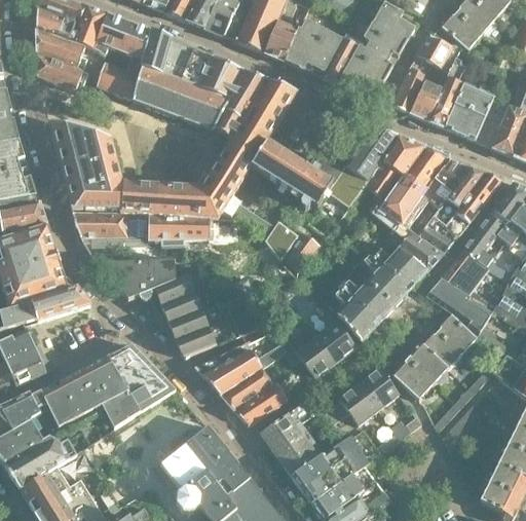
[(36,0),(36,7),(74,23),(78,24),(85,5),(81,4),(81,3),(73,0),(36,0)]
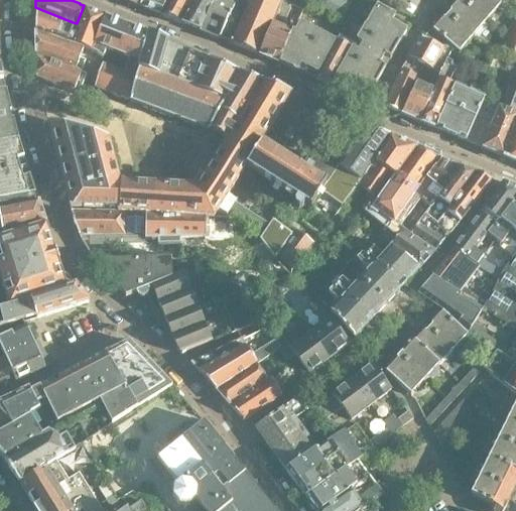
[(141,0),(140,3),(160,11),(165,0),(141,0)]
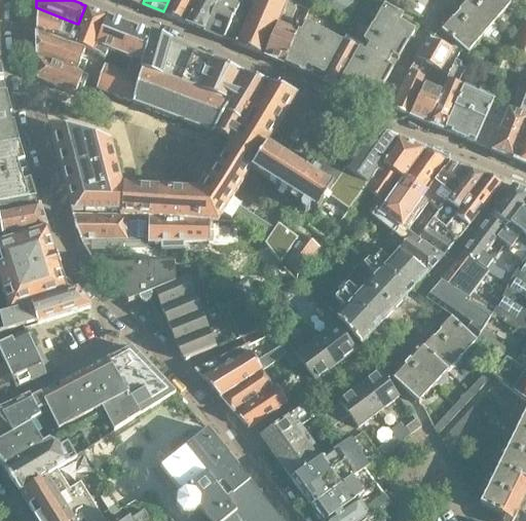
[(168,0),(163,11),(185,20),(195,0),(168,0)]
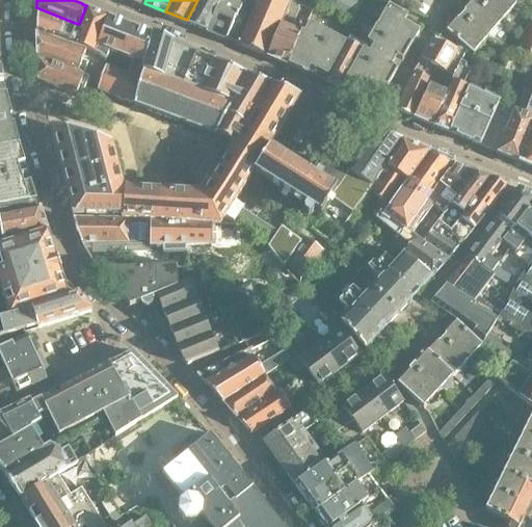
[(197,0),(187,20),(206,28),(219,0),(197,0)]
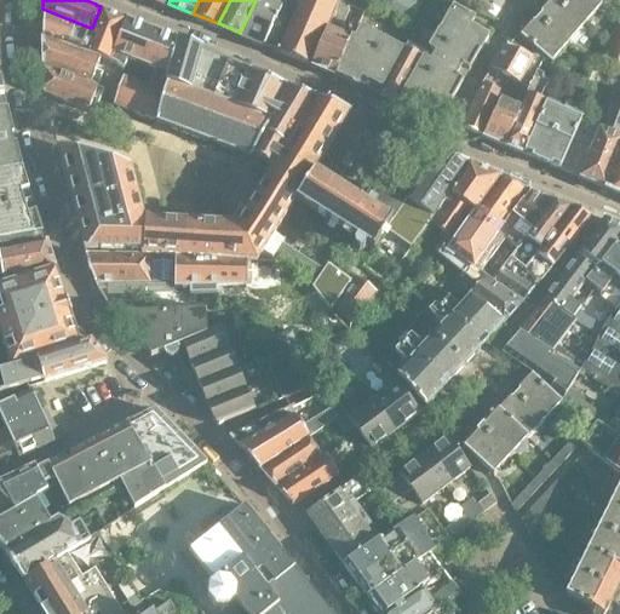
[(256,0),(240,33),(263,41),(264,41),(281,1),(281,0),(256,0)]
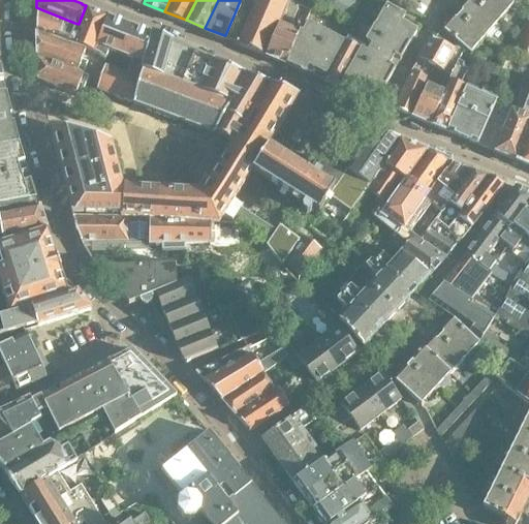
[(240,0),(240,1),(225,35),(266,52),(278,20),(280,20),(288,0),(240,0)]
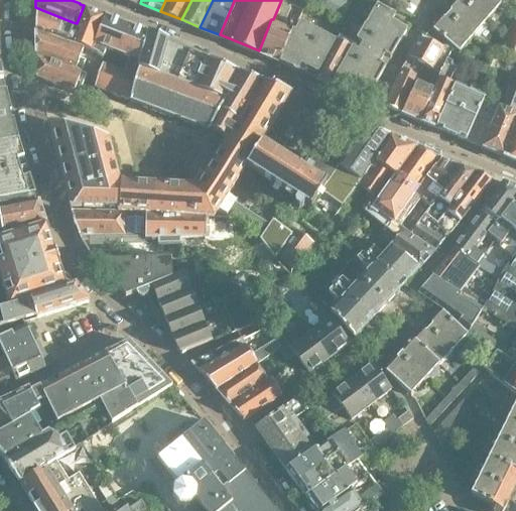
[(271,19),(259,50),(278,58),(291,28),(292,27),(282,23),(291,1),(289,0),(281,0),(273,19),(271,19)]
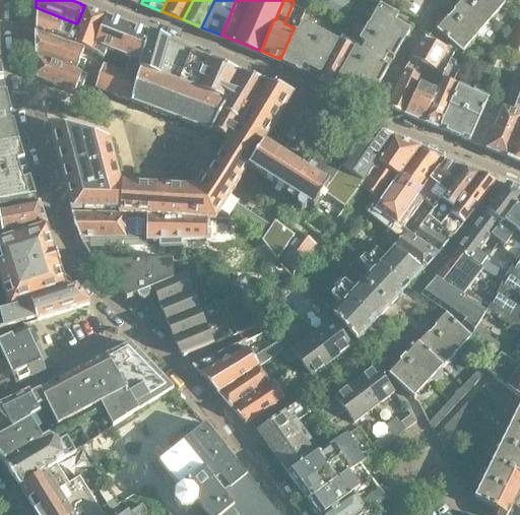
[(322,0),(343,12),(350,0),(322,0)]
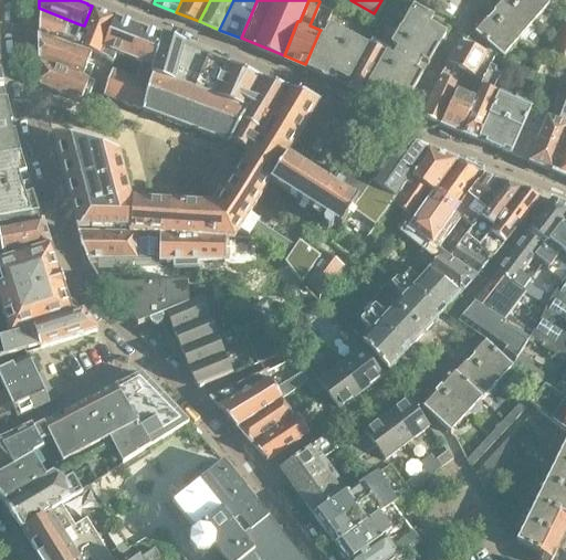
[(495,0),(488,9),(491,11),(519,34),(533,17),(514,0),(495,0)]
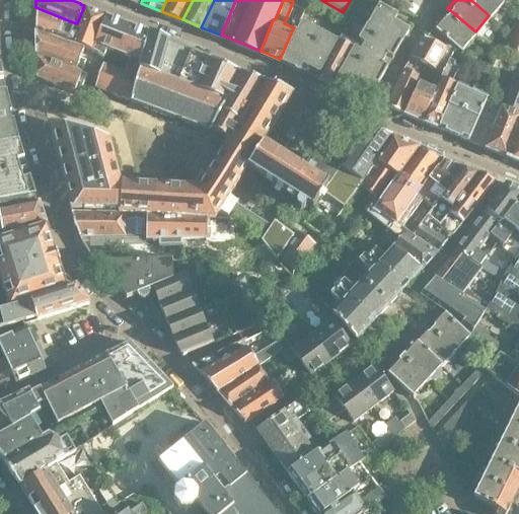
[(471,0),(489,15),(501,0),(471,0)]
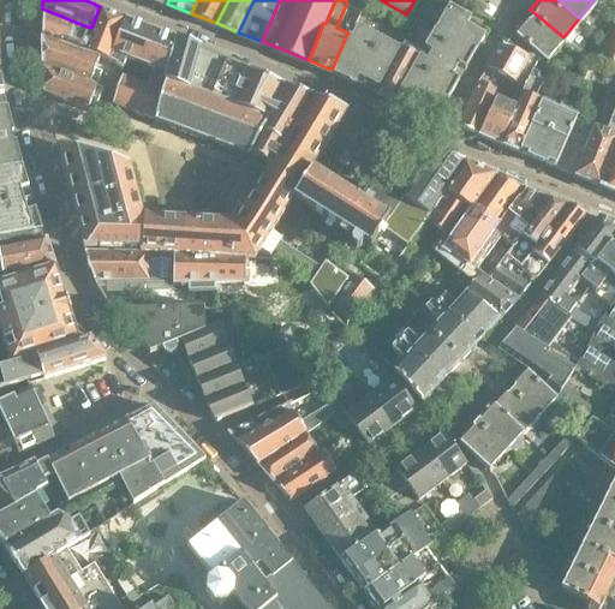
[(431,48),(429,53),(458,67),(460,63),(463,64),(483,31),(464,21),(469,13),(447,1),(424,43),(431,48)]
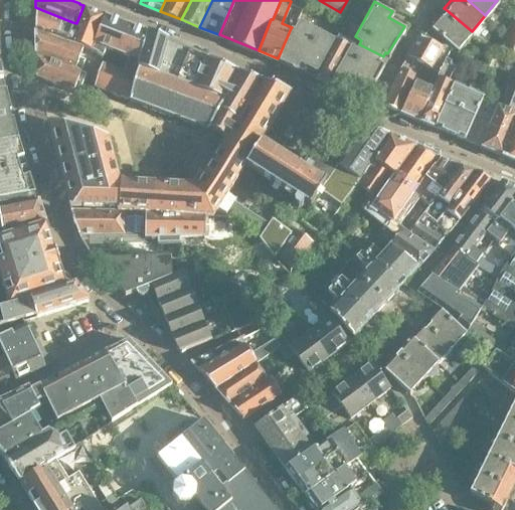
[(73,40),(82,44),(92,47),(95,41),(93,41),(105,13),(83,5),(76,23),(75,25),(79,26),(73,40)]
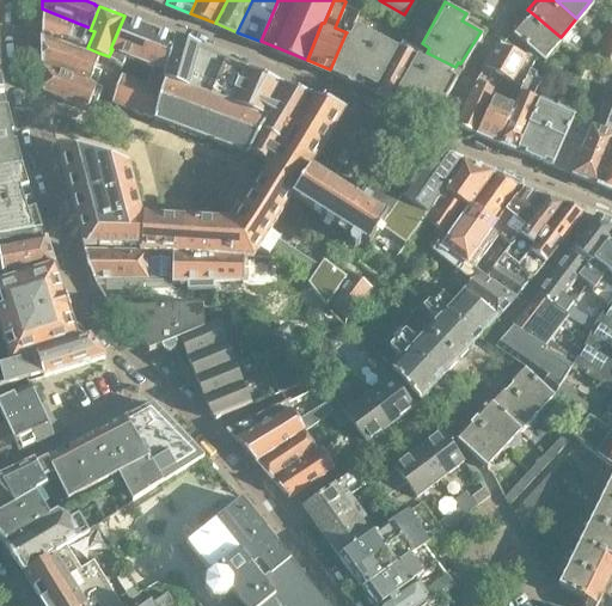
[(42,8),(41,32),(80,46),(86,26),(42,8)]
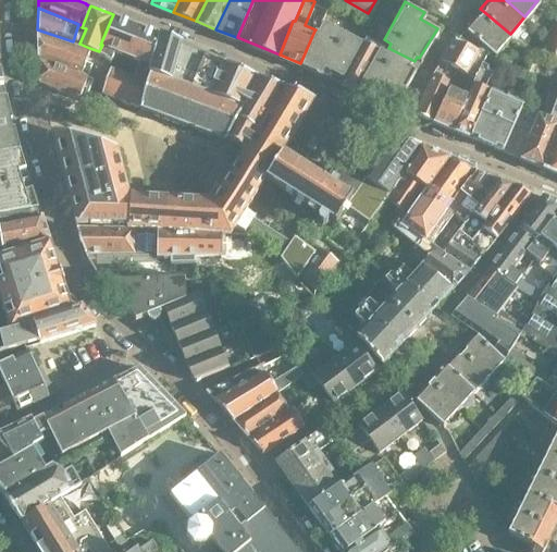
[(474,14),(465,25),(495,51),(510,34),(483,11),(480,9),(474,14)]
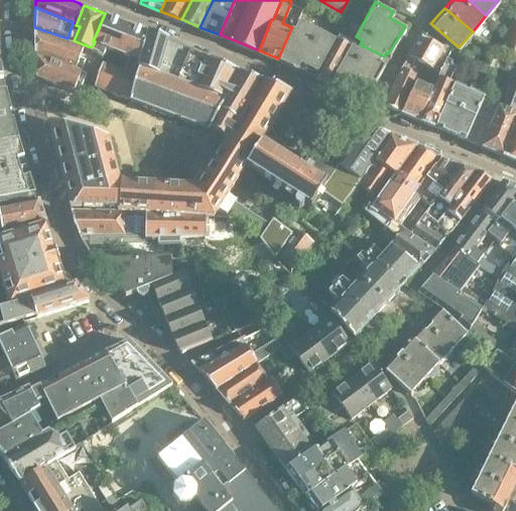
[(93,41),(95,41),(92,47),(102,54),(106,45),(116,49),(125,21),(105,13),(93,41)]
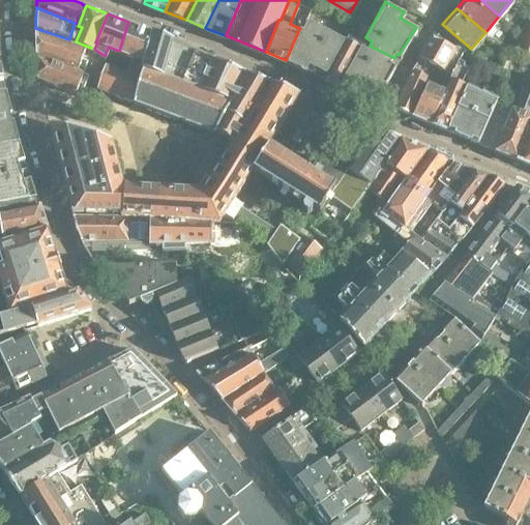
[(299,29),(286,60),(314,71),(315,69),(323,76),(324,76),(344,39),(331,33),(307,21),(301,30),(299,29)]
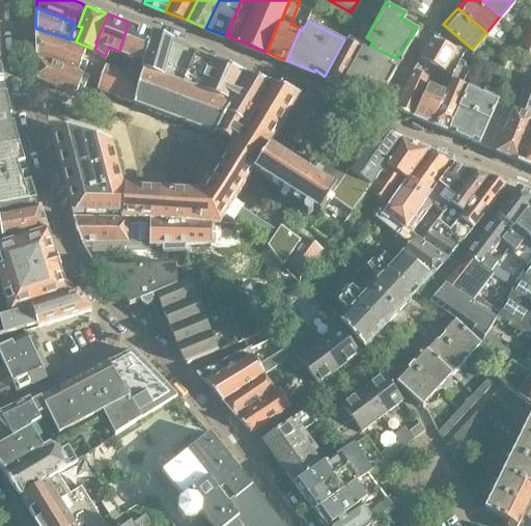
[(530,21),(511,53),(527,54),(530,42),(530,21)]
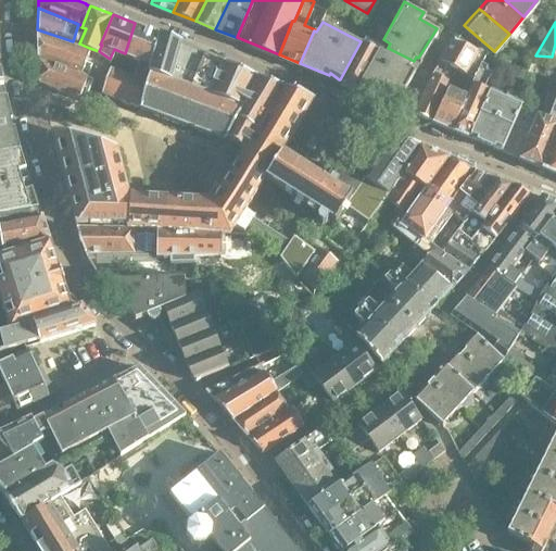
[(135,23),(125,53),(139,59),(133,73),(134,73),(144,77),(148,67),(158,32),(135,23)]
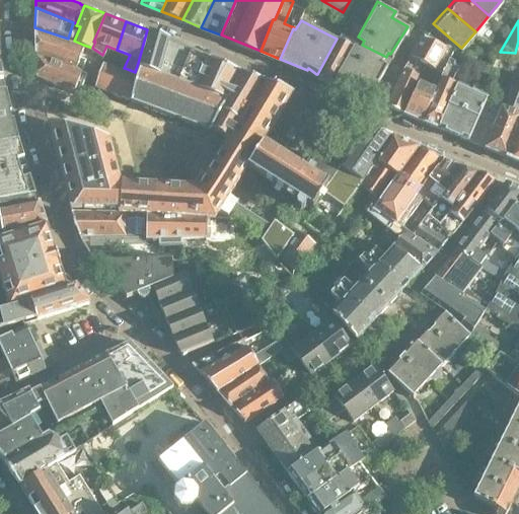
[(68,39),(34,27),(34,29),(35,52),(76,66),(83,45),(74,41),(68,39)]
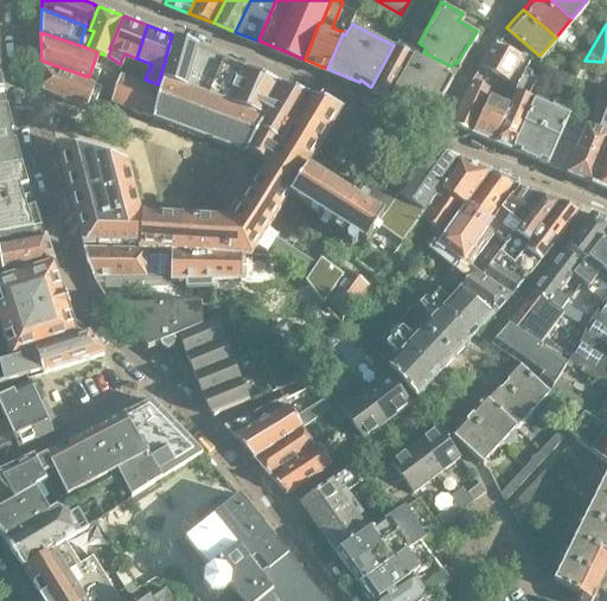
[(198,45),(172,34),(161,74),(164,75),(186,85),(186,83),(198,45)]
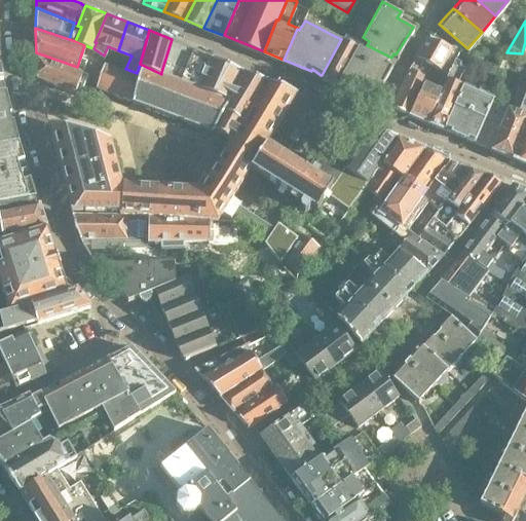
[(341,39),(322,75),(340,83),(360,46),(362,41),(345,32),(341,39)]
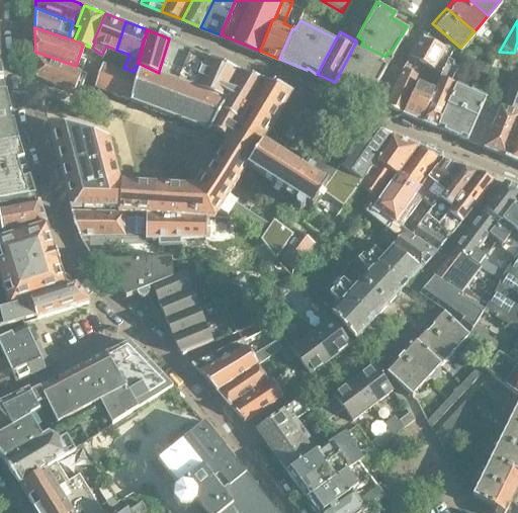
[(420,36),(409,55),(434,67),(441,72),(445,63),(438,59),(444,47),(420,36)]
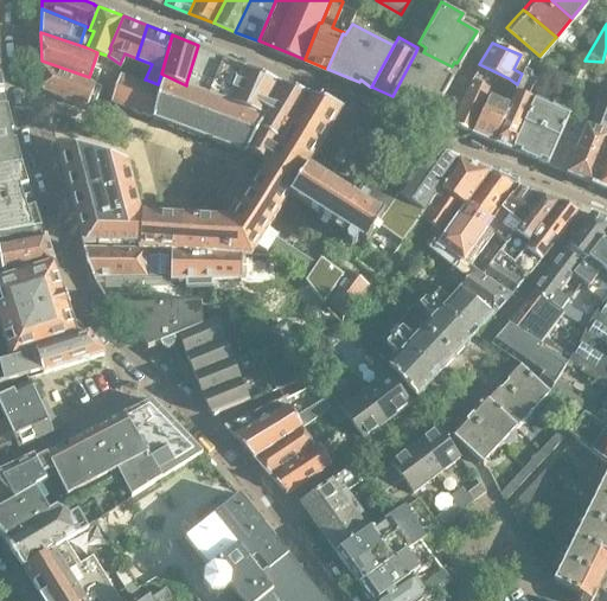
[(240,64),(198,45),(186,83),(225,98),(240,64)]
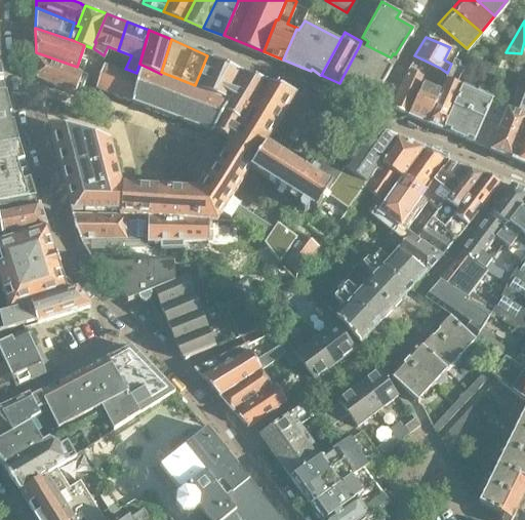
[(359,46),(339,83),(358,90),(360,86),(373,91),(390,64),(389,63),(391,57),(366,45),(364,49),(359,46)]
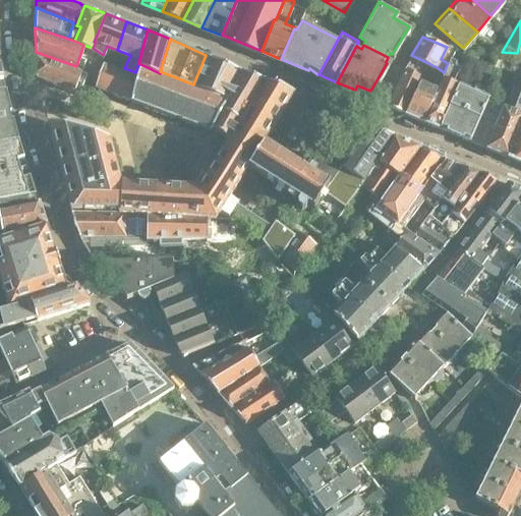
[(82,68),(76,66),(36,52),(36,74),(74,90),(74,89),(78,91),(87,71),(81,69),(82,68)]
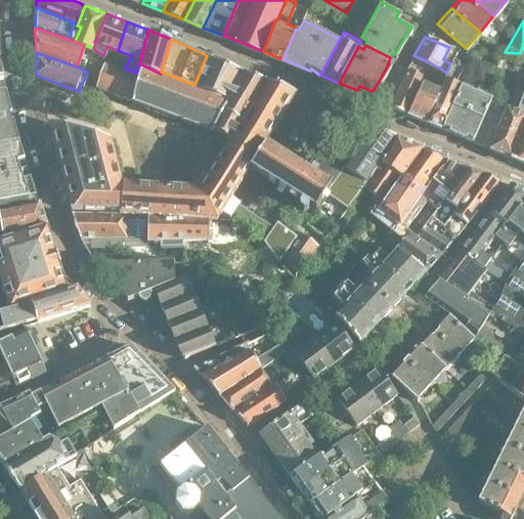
[(244,71),(207,55),(194,85),(229,97),(244,71)]
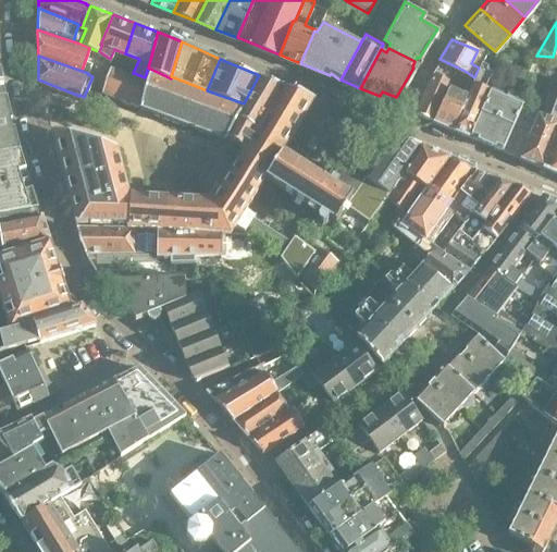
[(440,59),(432,70),(452,78),(453,76),(471,85),(474,77),(467,72),(440,59)]
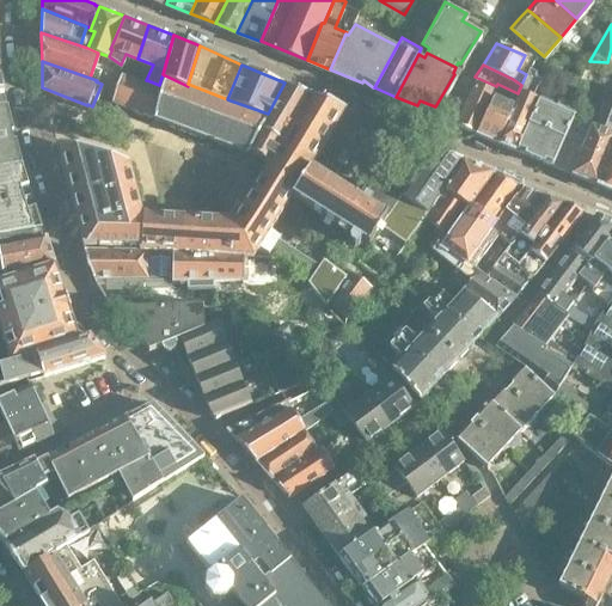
[(147,80),(146,80),(121,71),(111,99),(153,114),(161,86),(159,85),(147,80)]
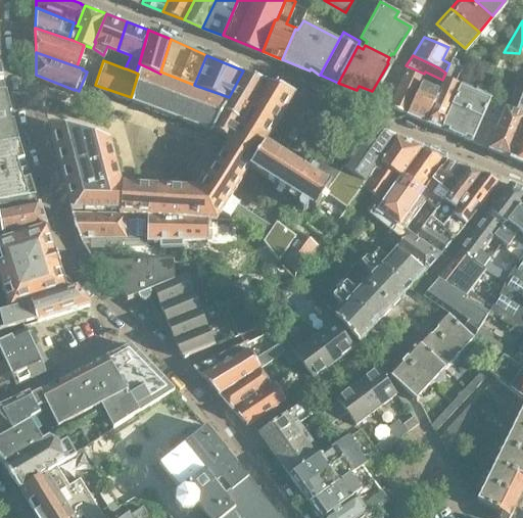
[(439,88),(425,120),(441,127),(442,125),(452,104),(460,85),(461,83),(455,80),(460,68),(449,63),(445,73),(442,80),(439,88)]
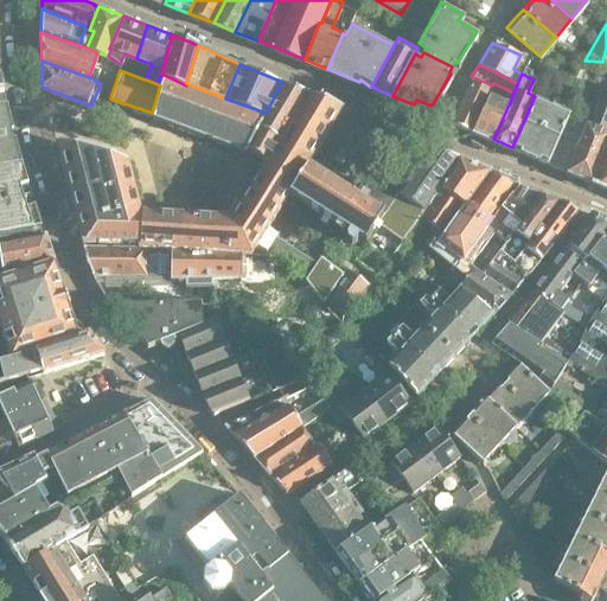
[(160,85),(152,113),(247,149),(267,113),(266,113),(225,98),(186,83),(186,85),(164,75),(164,76),(160,85)]
